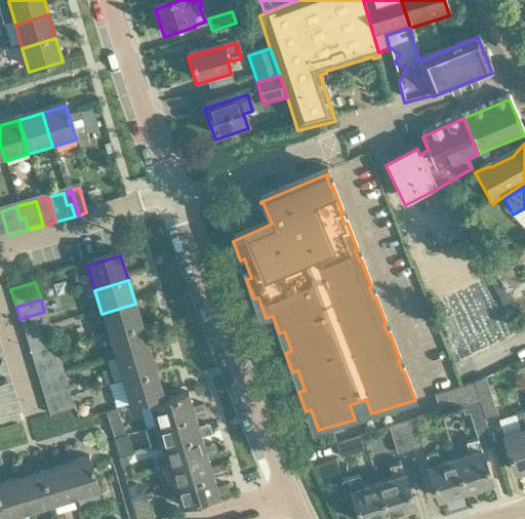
[(142,327),(135,304),(102,314),(109,337),(142,327)]
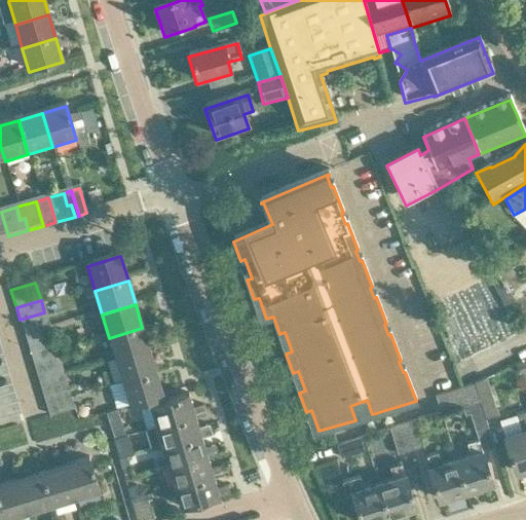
[(20,320),(24,332),(26,340),(38,336),(37,332),(49,328),(44,312),(20,320)]
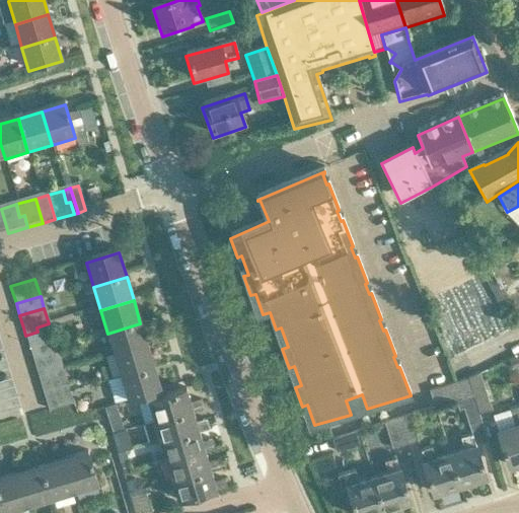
[(55,343),(51,332),(49,323),(36,327),(38,332),(25,336),(30,351),(55,343)]
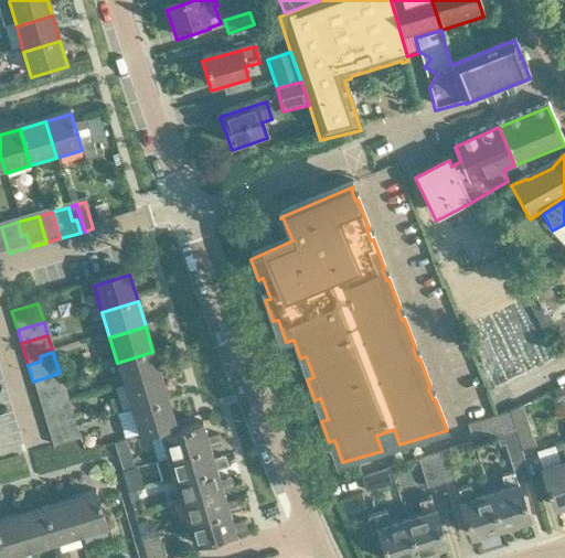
[(160,377),(152,352),(117,363),(124,387),(160,377)]
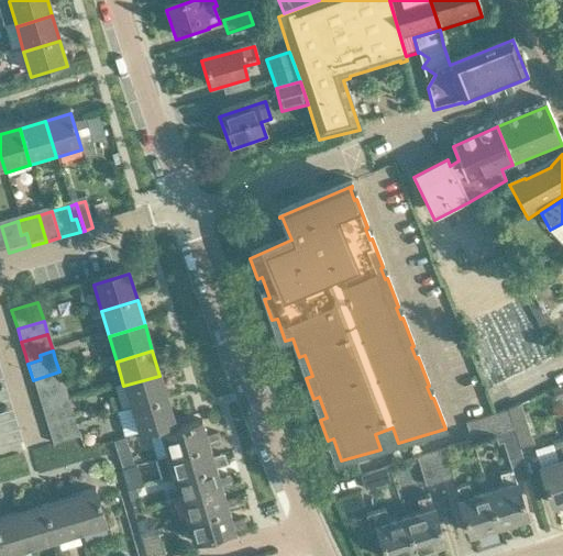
[(63,385),(59,371),(33,380),(36,392),(63,385)]
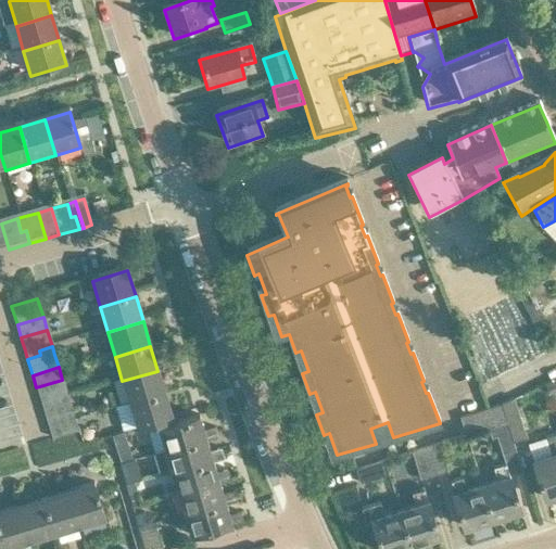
[(165,396),(158,371),(122,381),(129,406),(165,396)]
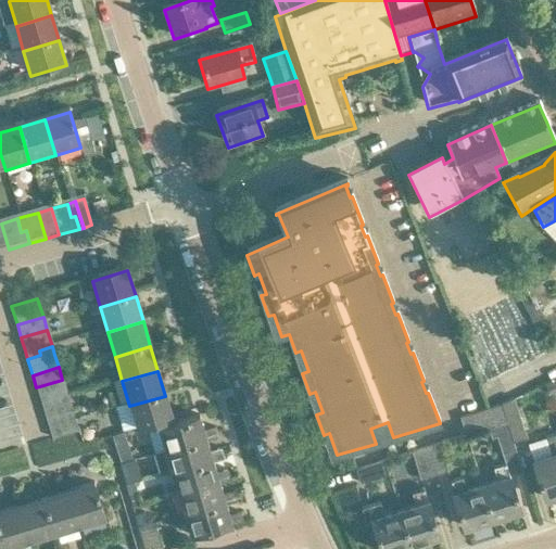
[(36,387),(39,400),(42,409),(55,405),(54,400),(67,396),(62,380),(36,387)]
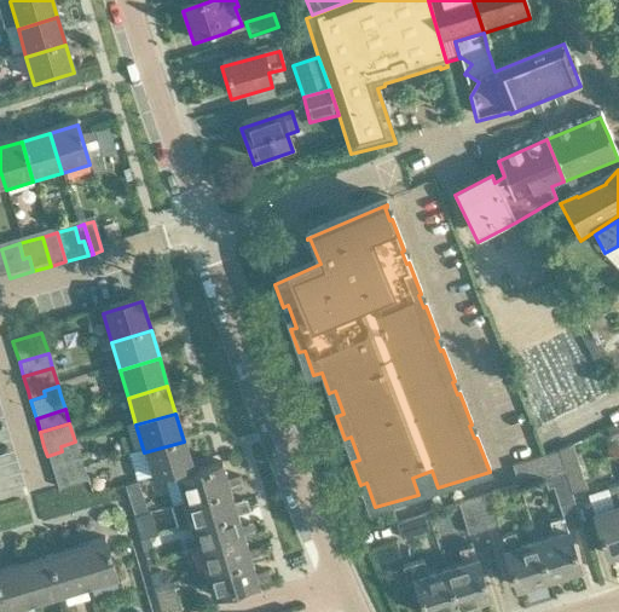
[(82,466),(77,451),(75,442),(61,446),(62,451),(47,456),(52,474),(82,466)]
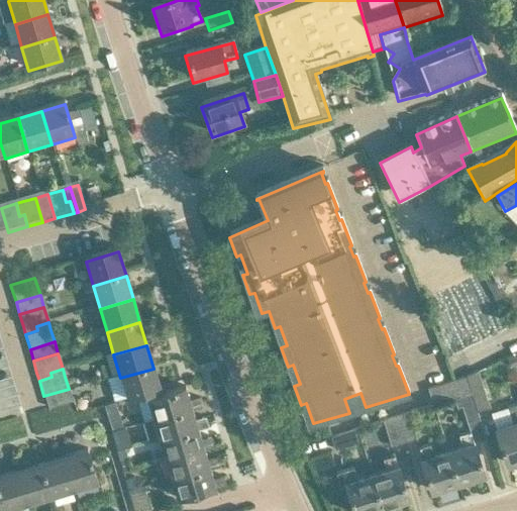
[(161,392),(153,369),(120,378),(127,402),(161,392)]
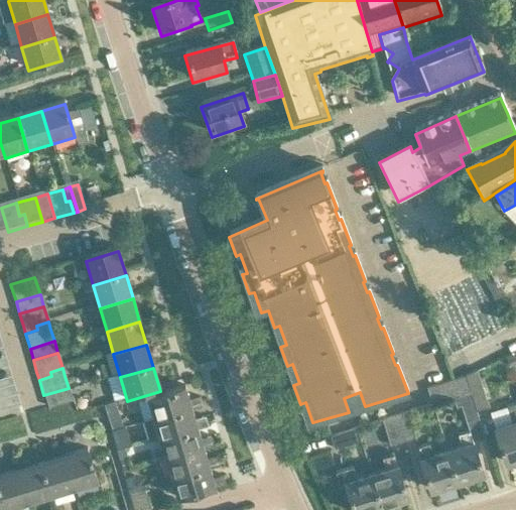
[(465,379),(466,380),(477,415),(489,411),(477,375),(465,379)]
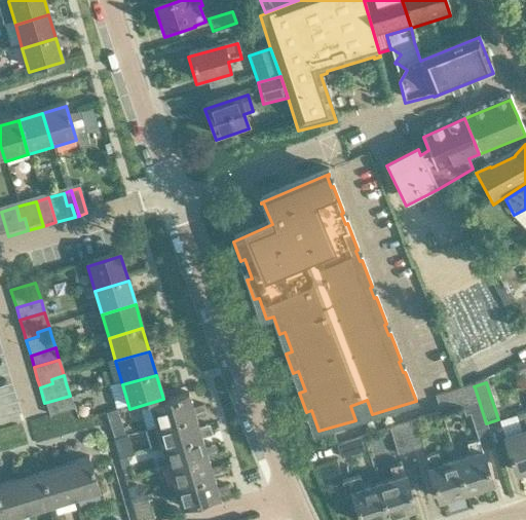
[(494,452),(486,423),(475,387),(435,400),(440,417),(462,411),(464,418),(470,417),(478,444),(466,447),(471,460),(457,465),(465,493),(476,490),(477,492),(492,487),(483,455),(494,452)]
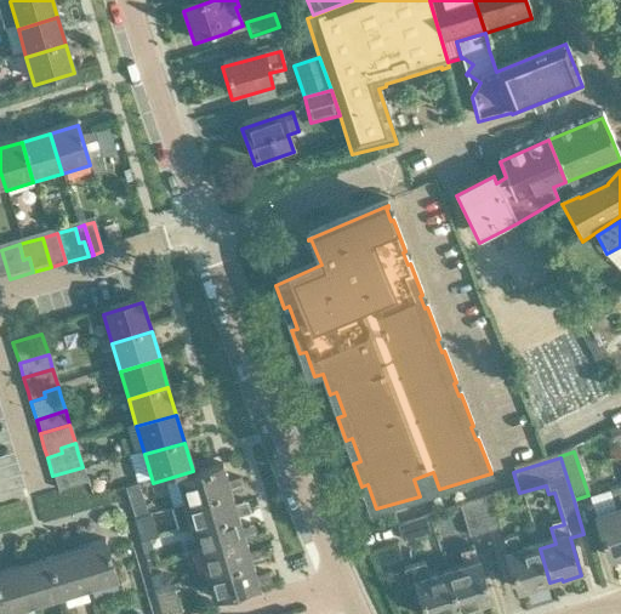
[(89,487),(83,467),(52,476),(58,496),(89,487)]
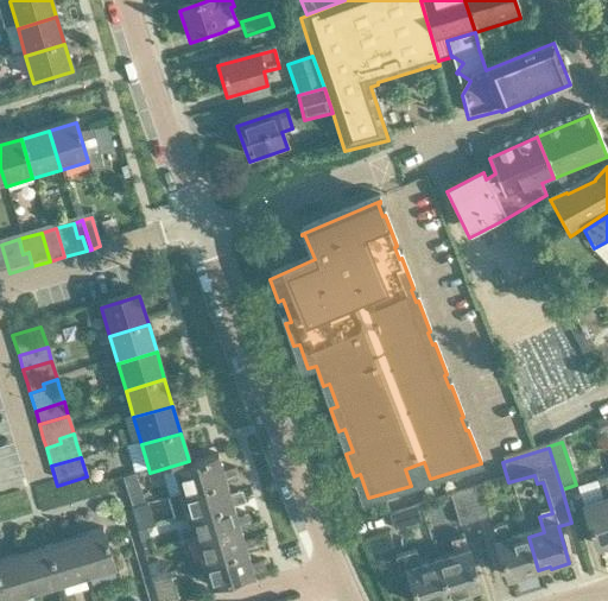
[(173,474),(164,478),(163,482),(169,501),(226,485),(227,488),(239,485),(235,473),(223,476),(219,460),(173,474)]
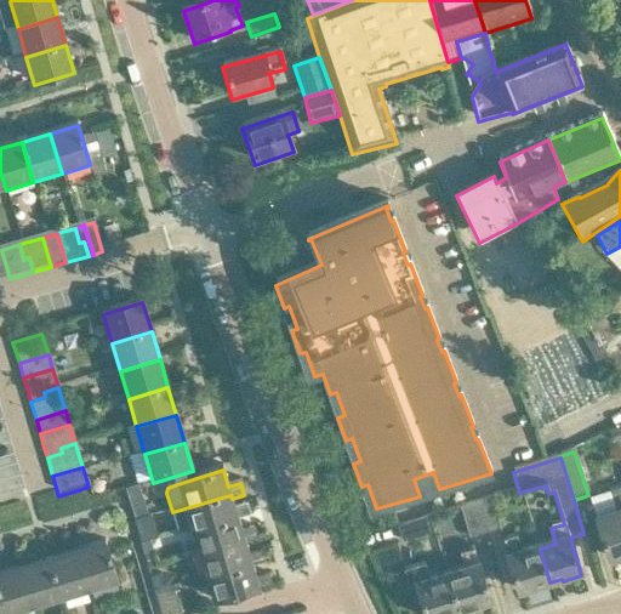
[(138,489),(125,493),(134,522),(143,519),(147,518),(138,489)]
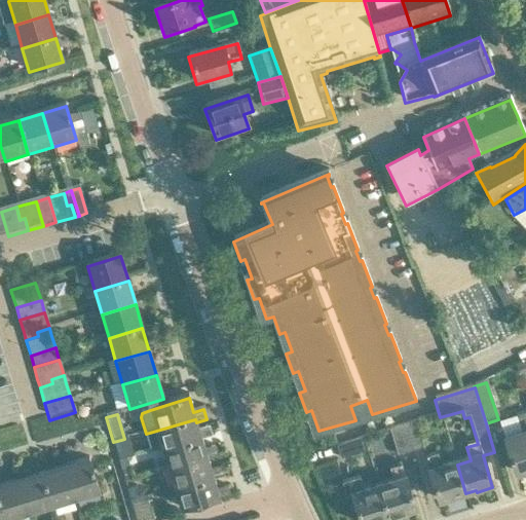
[(525,415),(517,418),(522,435),(504,442),(516,477),(517,476),(525,473),(525,415)]
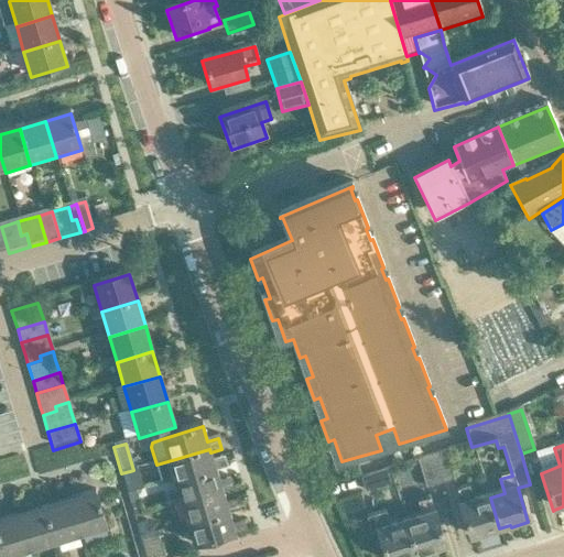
[(214,463),(210,452),(209,449),(156,465),(163,485),(174,482),(174,483),(216,471),(217,474),(228,471),(225,460),(214,463)]
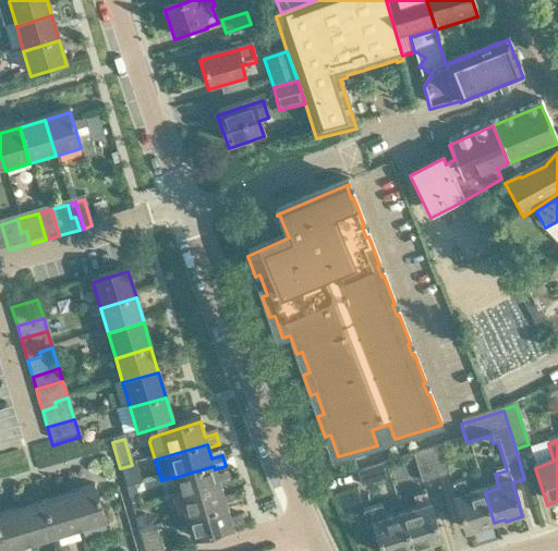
[(440,451),(428,455),(436,481),(449,477),(440,451)]
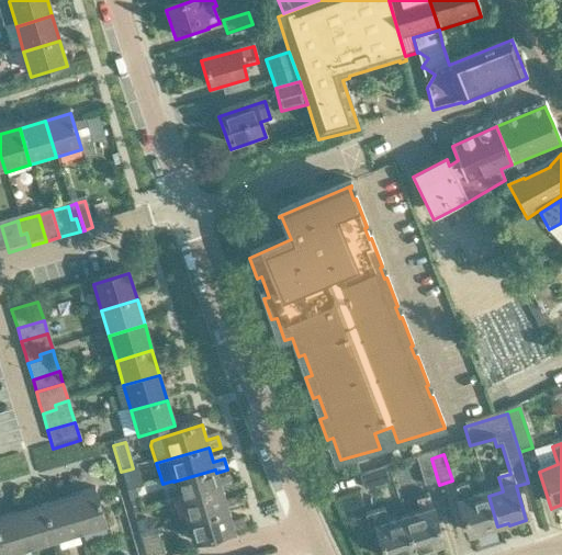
[(439,485),(431,459),(417,463),(425,489),(439,485)]
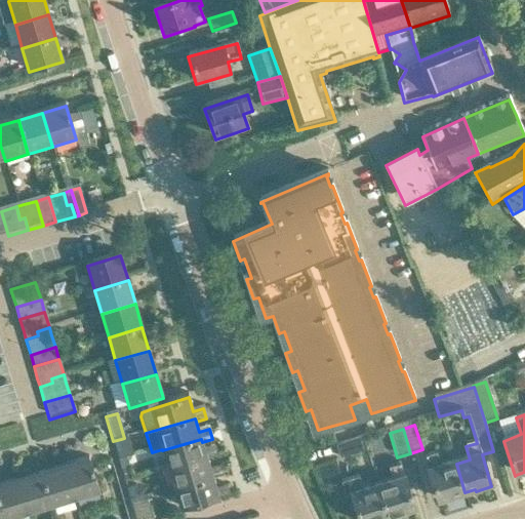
[(129,438),(115,442),(120,461),(134,456),(129,438)]
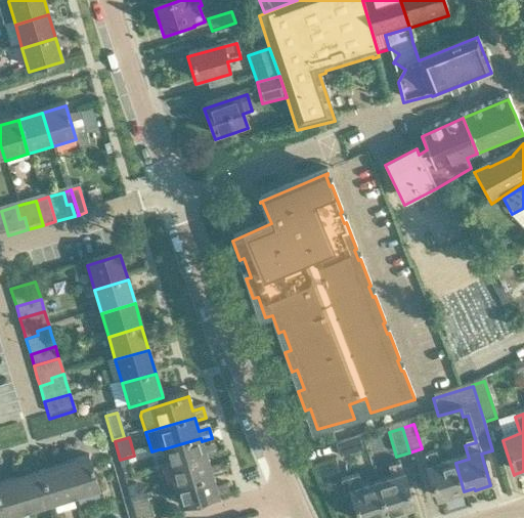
[(205,450),(202,441),(201,438),(162,449),(168,470),(207,458),(208,461),(218,458),(215,447),(205,450)]
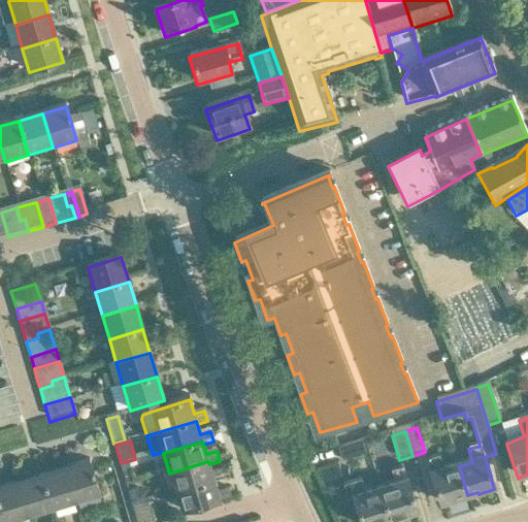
[(338,452),(342,464),(369,456),(365,444),(338,452)]
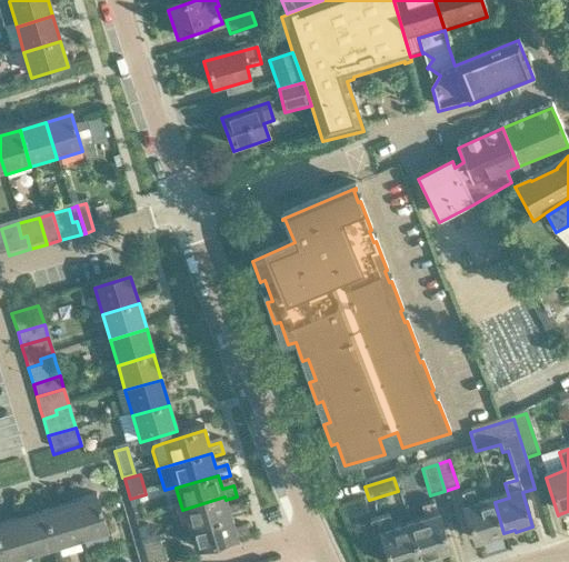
[(503,533),(495,502),(477,507),(473,493),(460,497),(465,511),(475,544),(492,539),(491,538),(502,534),(505,539),(506,539),(503,533)]
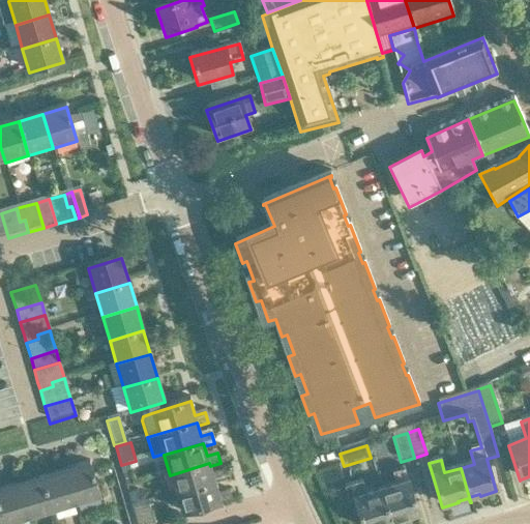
[(212,476),(210,466),(209,463),(170,475),(176,496),(215,485),(216,487),(227,484),(223,473),(212,476)]
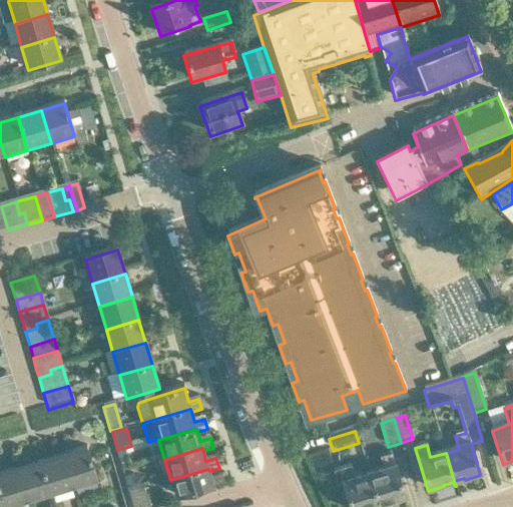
[(87,450),(63,457),(73,490),(97,483),(87,450)]
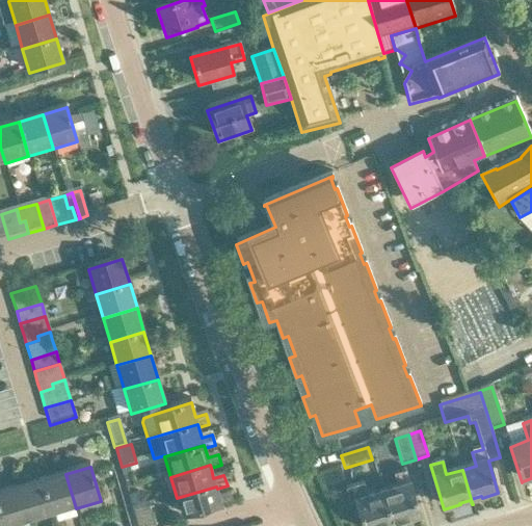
[(420,518),(409,485),(405,473),(394,476),(398,490),(382,494),(393,525),(393,524),(403,521),(403,522),(420,518)]
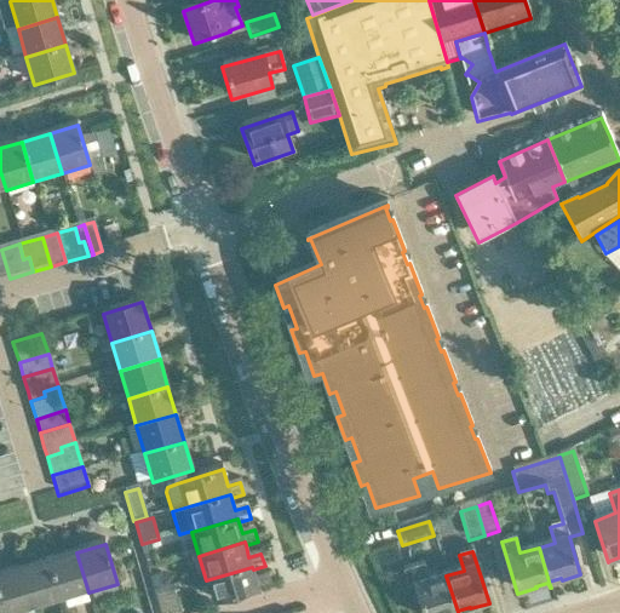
[(89,593),(76,553),(49,561),(61,601),(89,593)]
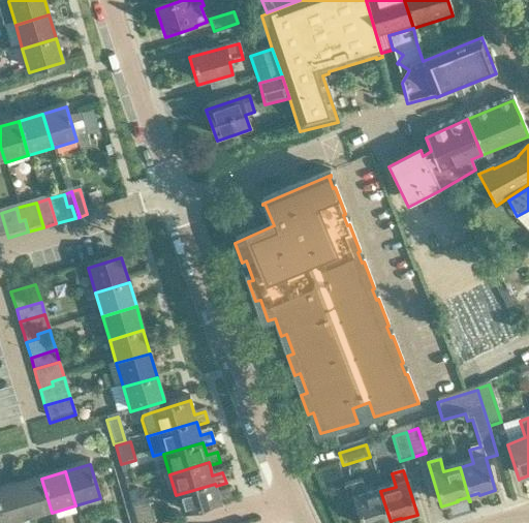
[(52,513),(41,479),(18,486),(28,520),(52,513)]
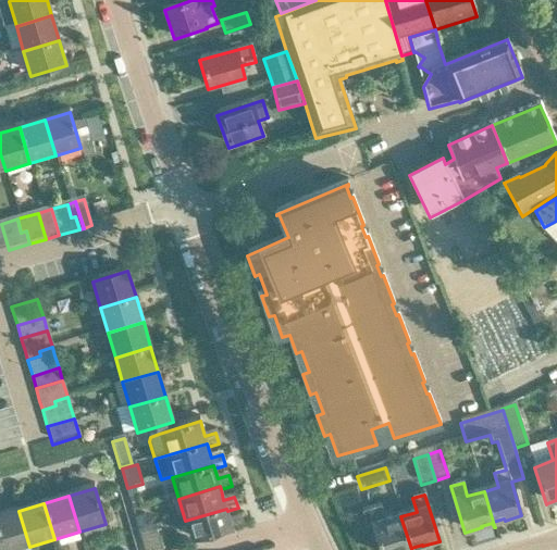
[(411,549),(400,516),(385,522),(381,508),(362,514),(367,528),(372,526),(379,549),(407,549),(410,548),(410,549),(411,549)]
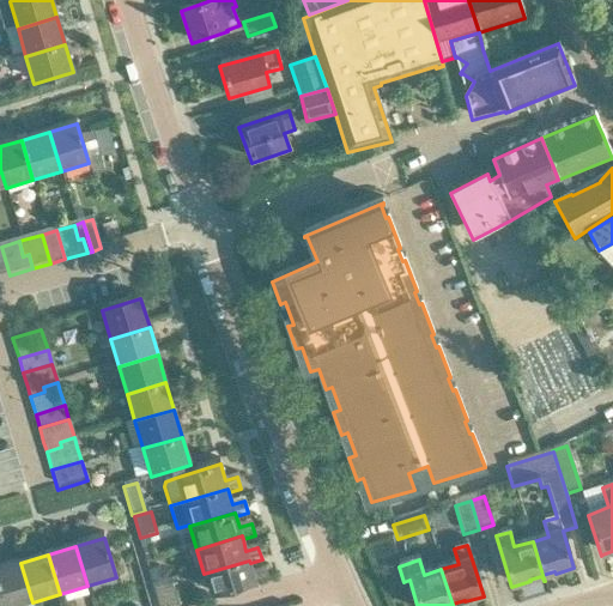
[(253,574),(250,563),(249,561),(204,574),(211,597),(249,585),(250,588),(268,582),(265,570),(253,574)]
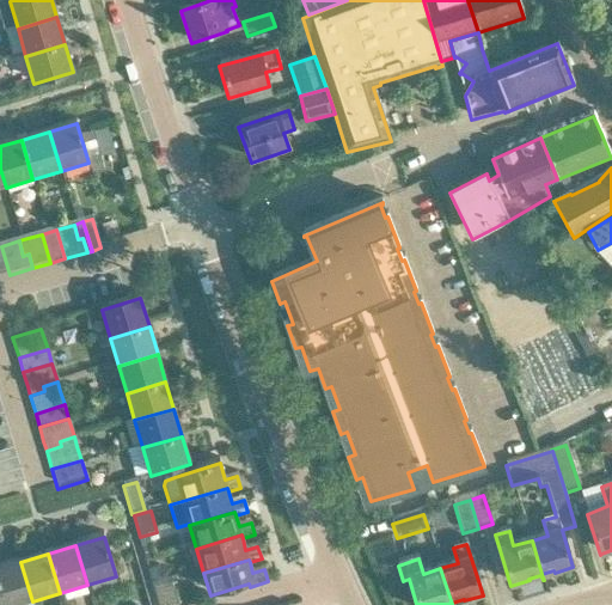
[(32,602),(20,562),(0,568),(0,593),(4,604),(24,604),(32,602)]
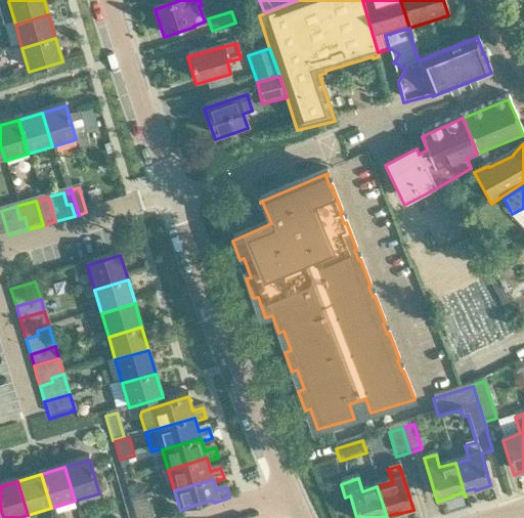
[(136,488),(127,490),(131,502),(139,499),(136,488)]
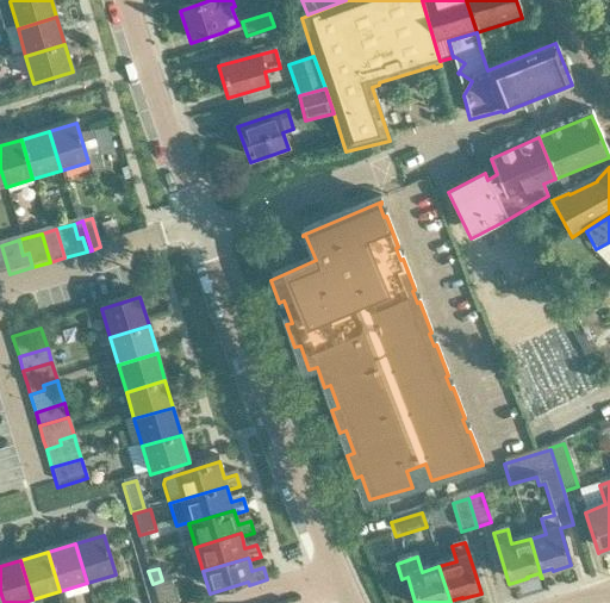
[(176,602),(170,579),(162,580),(153,584),(157,602),(176,602)]
